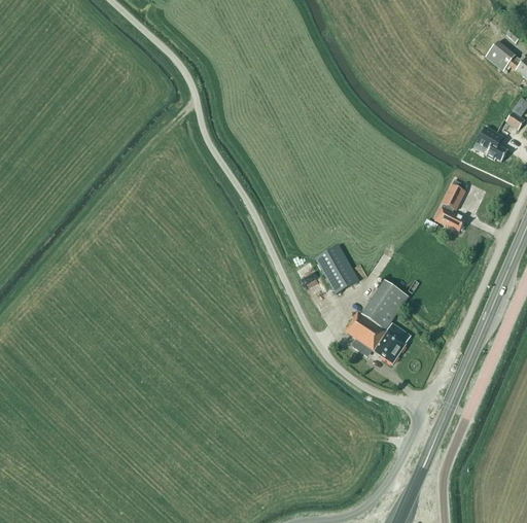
[(521,35),(512,27),(505,33),(516,41),(521,35)]
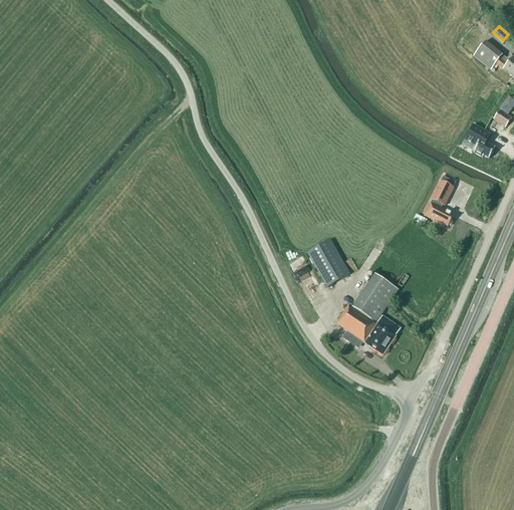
[(513,54),(510,52),(507,56),(485,39),(474,54),(491,67),(496,61),(513,75),(513,54)]
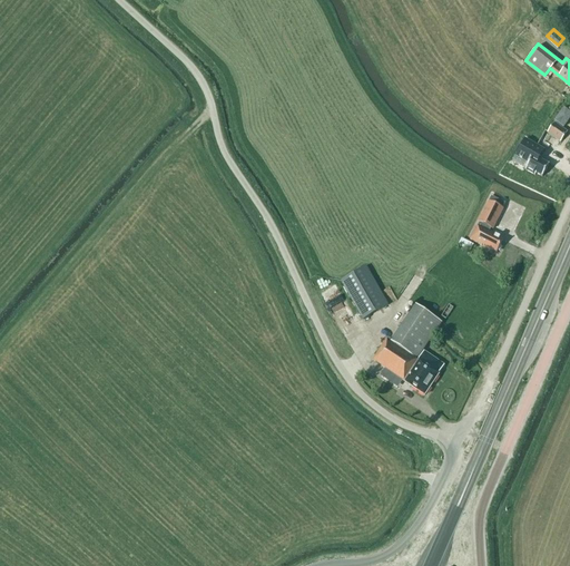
[(554,119),(547,129),(560,138),(567,128),(554,119)]
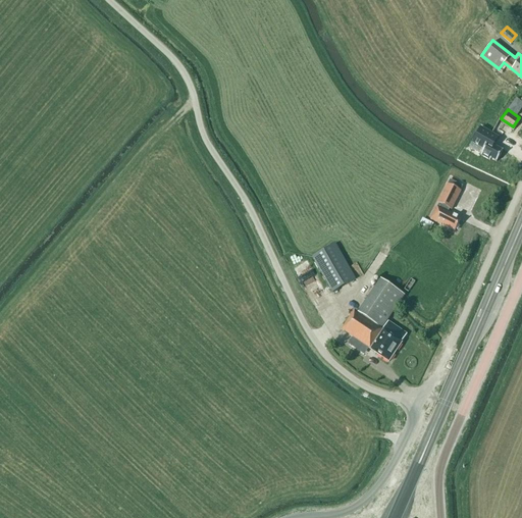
[(480,124),(471,141),(483,147),(481,152),(489,157),(491,155),(497,158),(503,148),(488,140),(493,132),(480,124)]
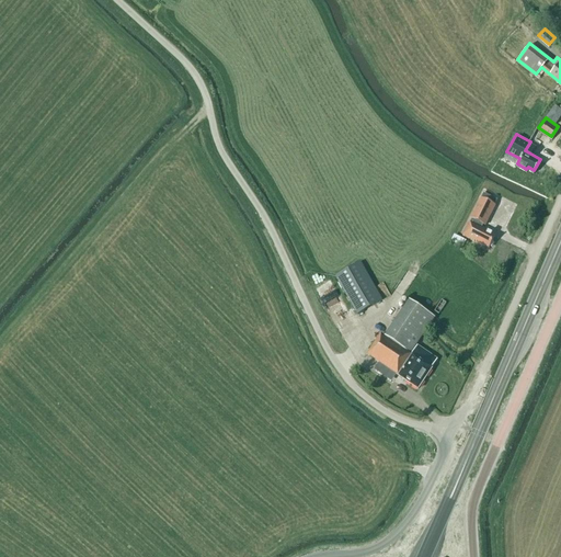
[(474,238),(474,237),(489,245),(495,231),(481,225),(483,220),(485,222),(495,202),(481,195),(471,215),(472,215),(470,219),(469,218),(462,232),(474,238)]
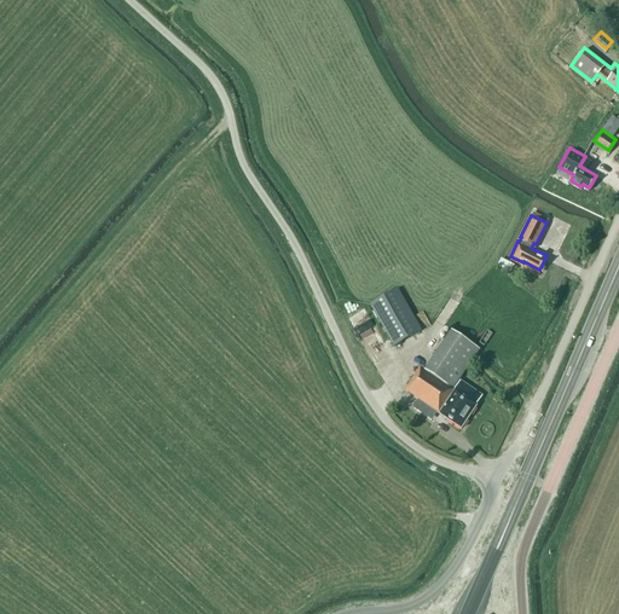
[(397,285),(370,301),(394,342),(421,326),(397,285)]
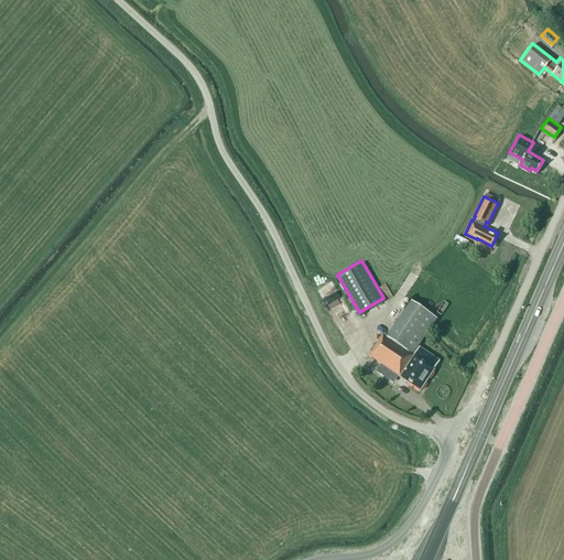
[(412,353),(437,315),(411,299),(387,335),(383,333),(369,354),(420,388),(434,367),(434,366),(440,358),(420,344),(413,353),(412,353)]
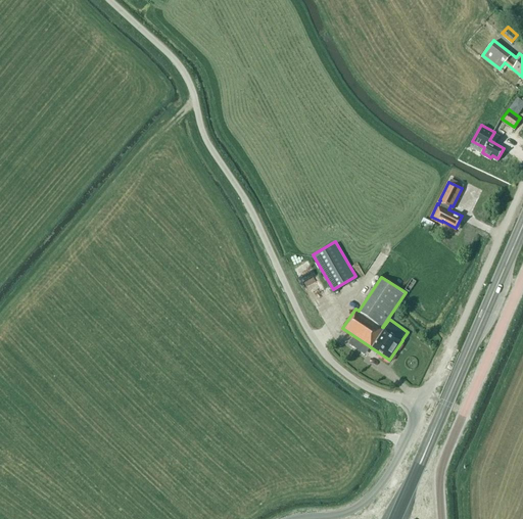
All buildings are outlined.
